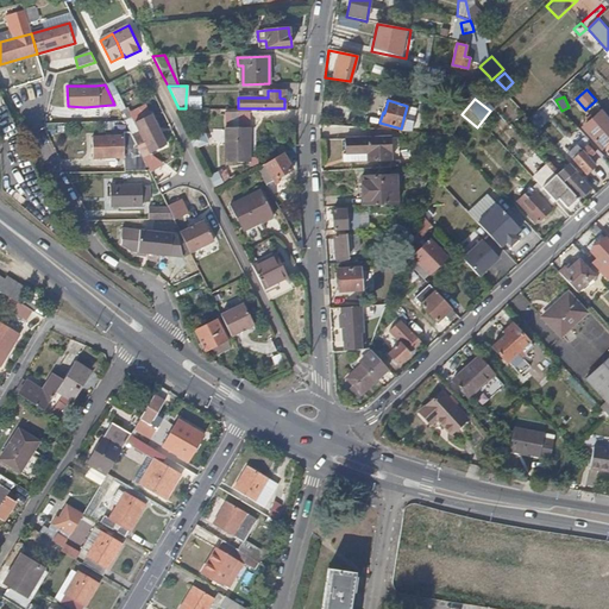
[(597,124),(606,117),(602,113),(594,120),(597,124)]
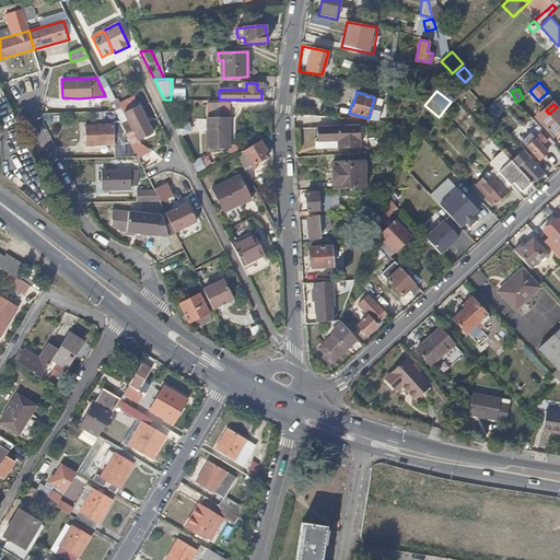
[(153,132),(139,105),(124,112),(128,121),(120,125),(130,143),(153,132)]
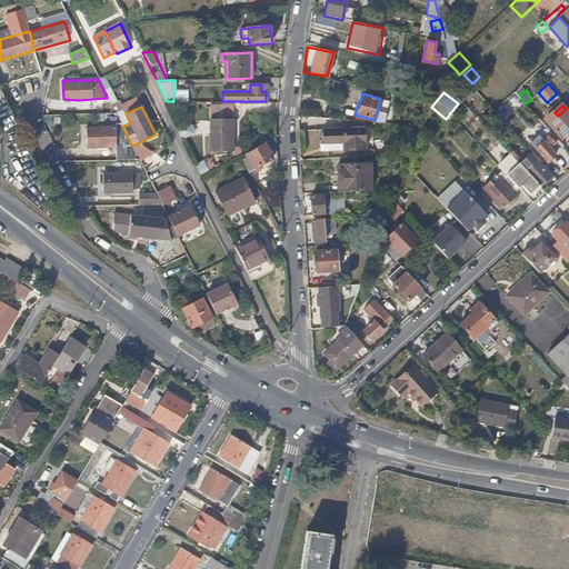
[(568,131),(568,112),(566,109),(558,116),(548,125),(561,138),(568,131)]
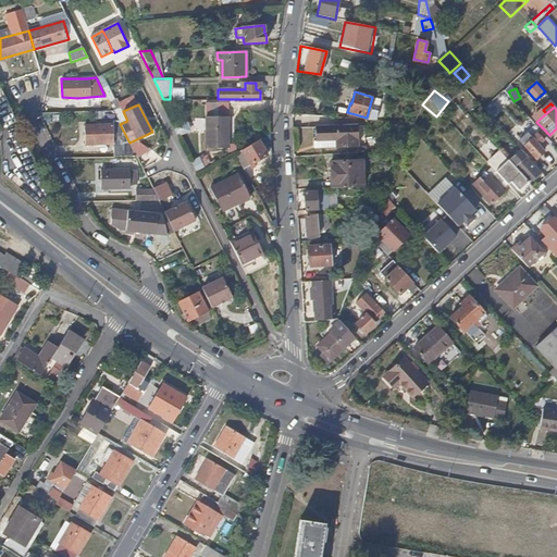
[(375,120),(379,111),(369,109),(367,118),(366,120),(375,120)]
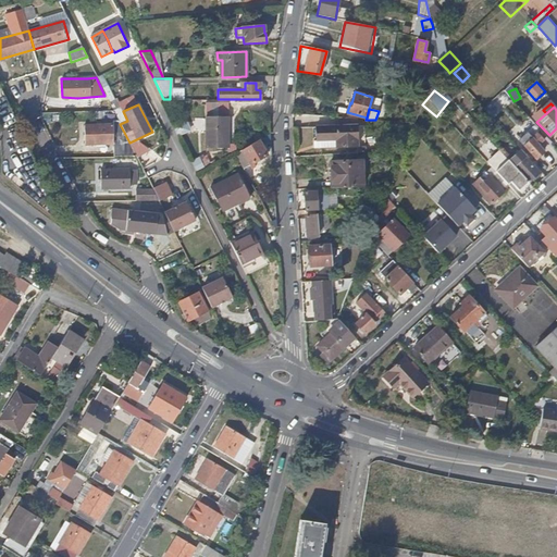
[(230,146),(232,118),(210,116),(209,145),(230,146)]
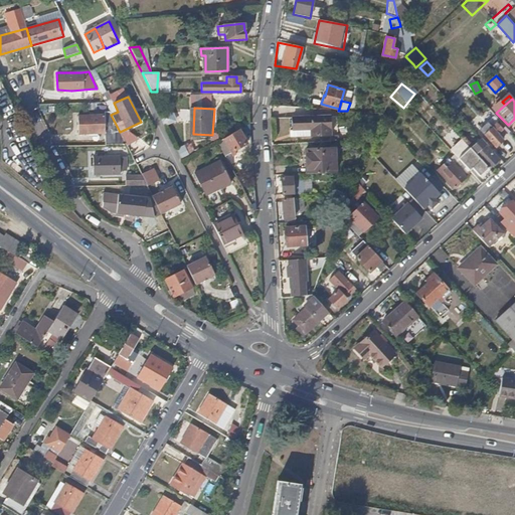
[(105,132),(105,114),(77,114),(78,132),(105,132)]
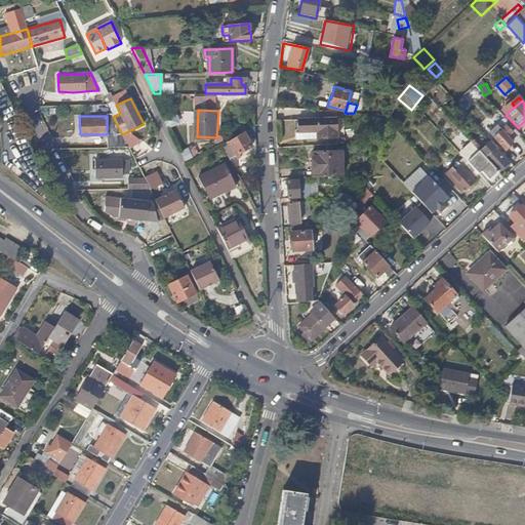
[(327,137),(326,116),(287,119),(288,131),(308,131),(308,138),(327,137)]
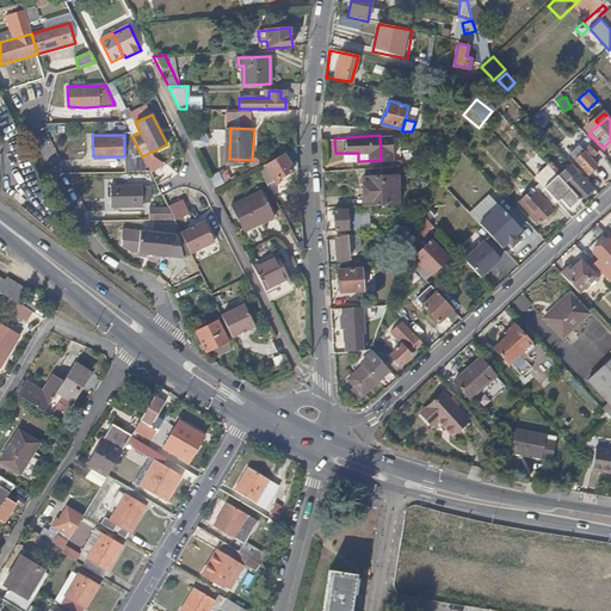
[(596,166),(590,159),(594,154),(586,146),(584,148),(582,146),(578,150),(579,152),(573,159),(586,174),(596,166)]
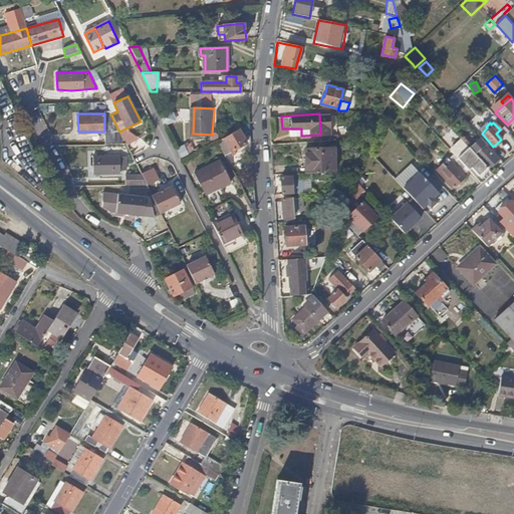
[(246,142),(239,129),(223,138),(230,152),(232,151),(246,142)]
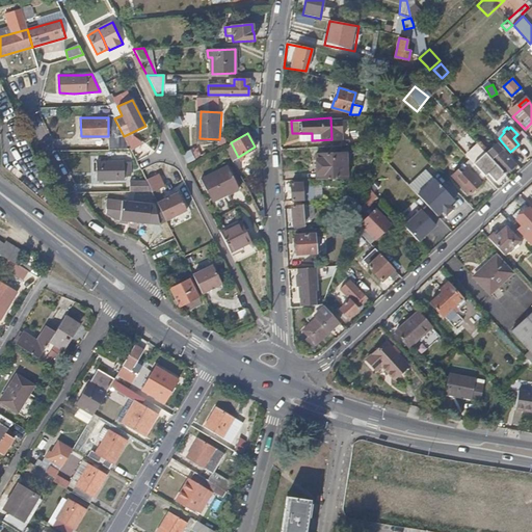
[(238,157),(231,142),(223,147),(231,160),(238,157)]
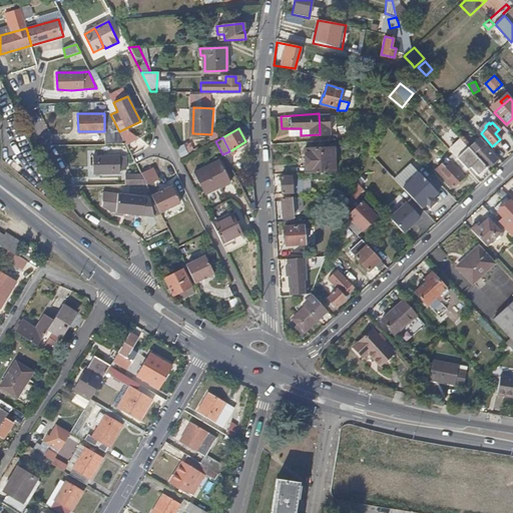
[(495,159),(477,138),(467,147),(486,168),(495,159)]
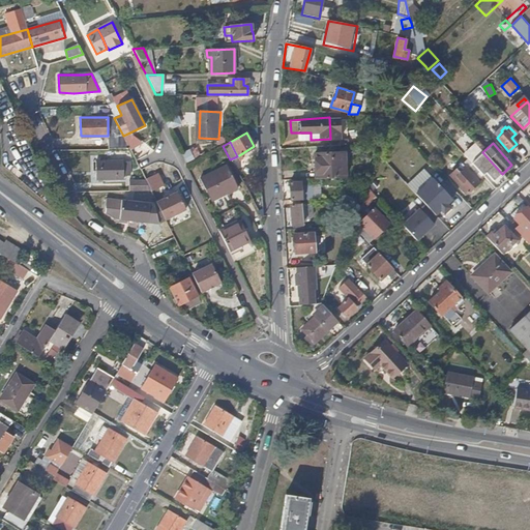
[(186,162),(202,157),(199,148),(184,152),(186,162)]
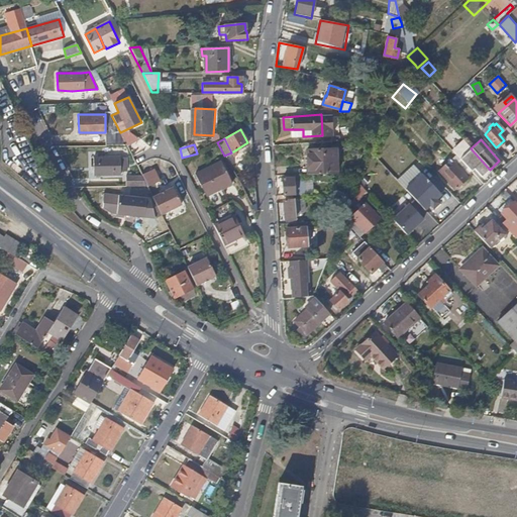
[(336,173),(334,147),(307,149),(308,174),(314,174),(336,173)]
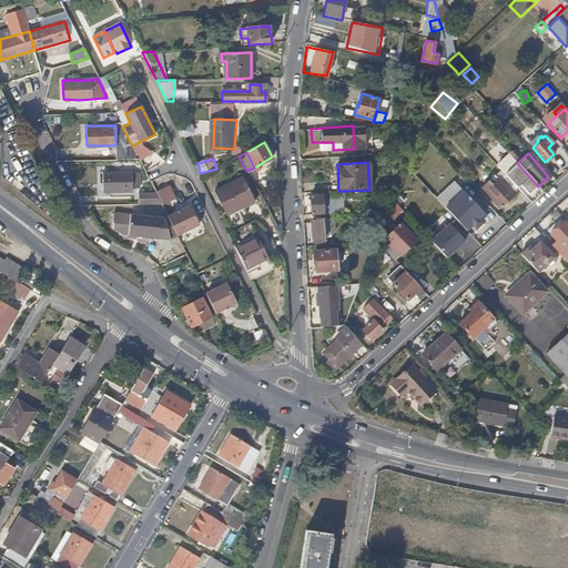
[(517,163),(516,163),(504,174),(506,175),(507,176),(517,188),(520,186),(528,194),(538,186),(517,163)]
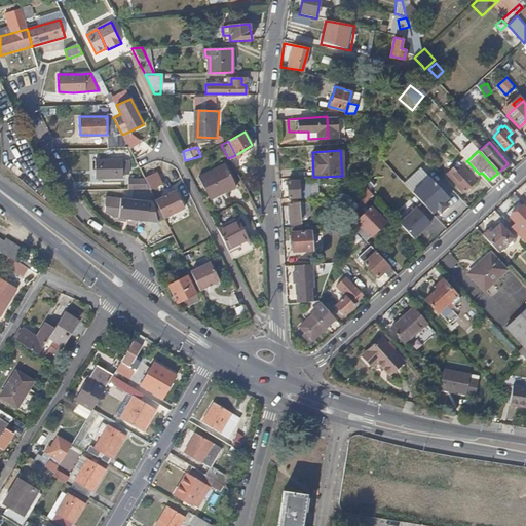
[(121,179),(122,162),(121,159),(94,159),(95,179),(121,179)]
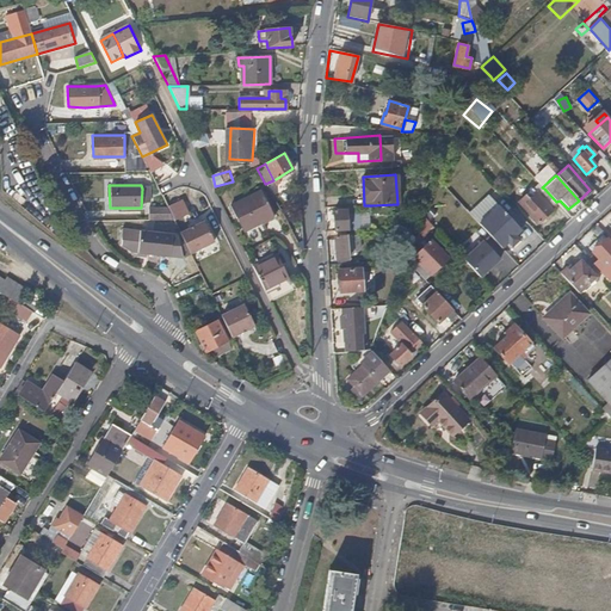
[(550,208),(556,202),(545,190),(544,189),(538,195),(532,189),(529,192),(532,197),(529,201),(524,196),(518,201),(531,216),(536,221),(537,223),(553,210),(550,208)]
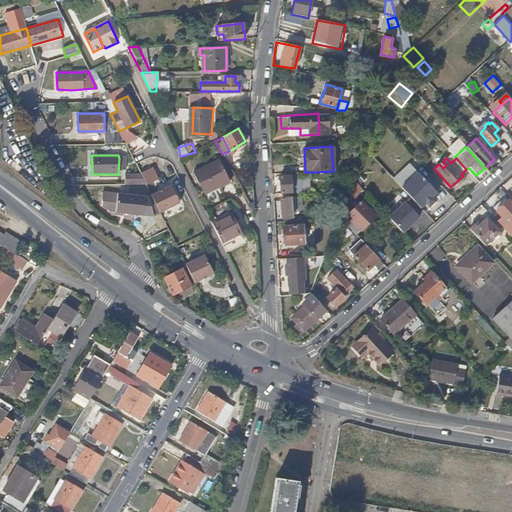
[(227,181),(217,159),(191,171),(203,196),(214,190),(213,189),(227,181)]
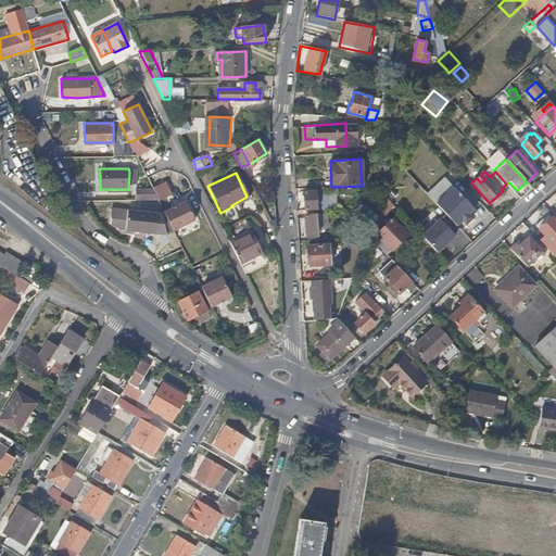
[(171,186),(136,188),(137,202),(172,199),(171,186)]
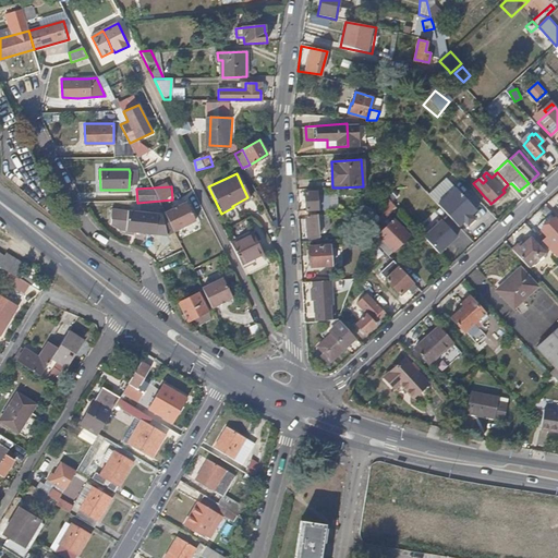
[(475,209),(455,187),(437,205),(450,218),(458,227),(463,221),(470,216),(475,209)]
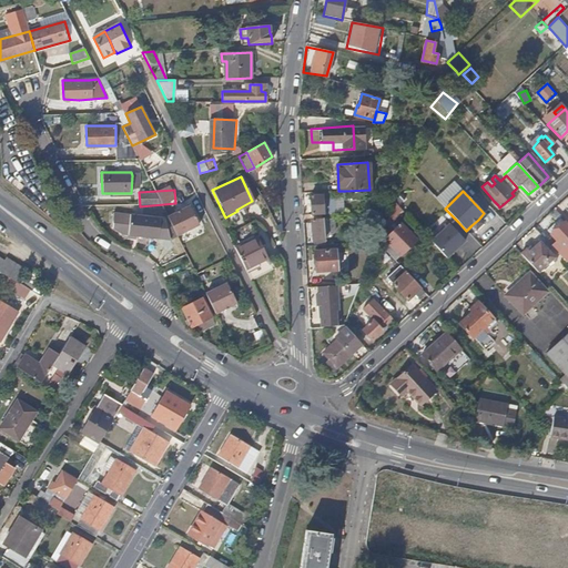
[(324,213),(323,195),(310,195),(311,214),(324,213)]
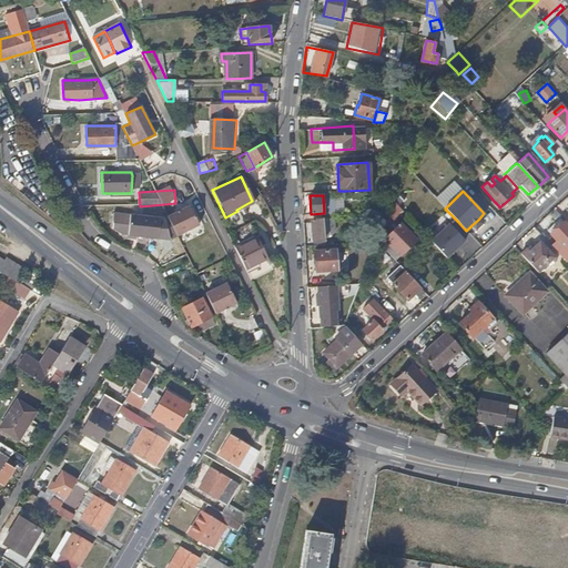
[(401,210),(392,201),(388,210),(387,214),(392,219),(401,210)]
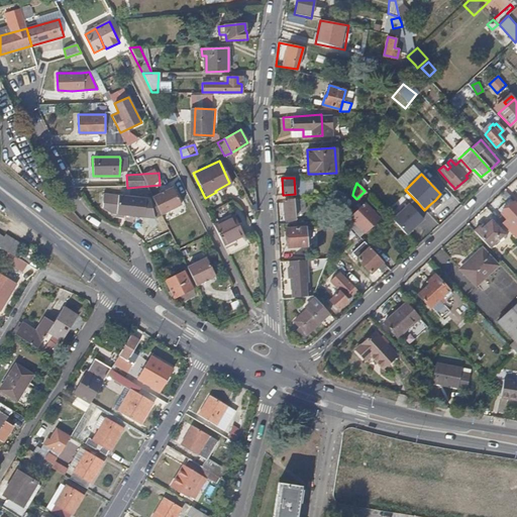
[(181,204),(173,187),(152,198),(161,214),(181,204)]
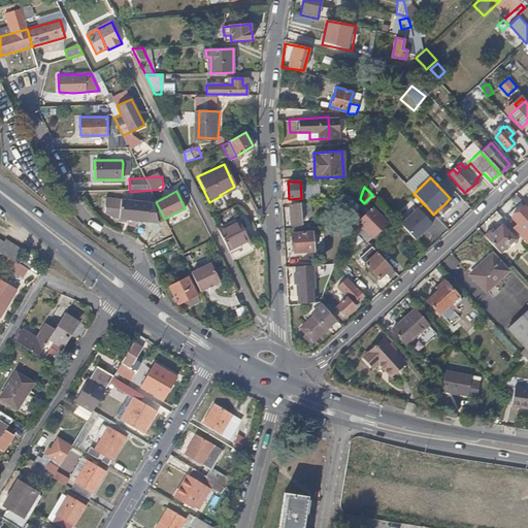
[(164,219),(156,202),(153,203),(125,200),(122,199),(120,218),(158,223),(164,219)]
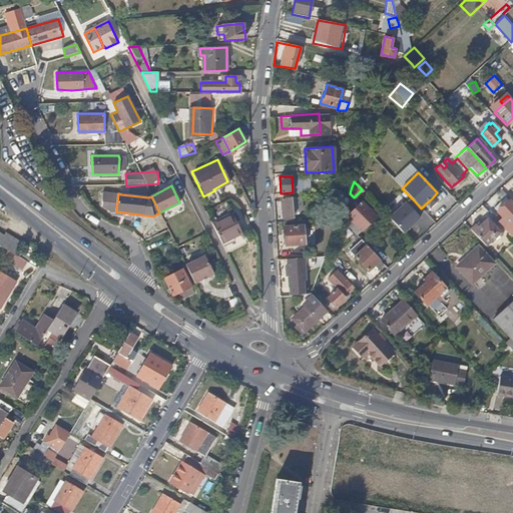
[(301,212),(300,199),(295,199),(295,197),(282,198),(284,221),(297,220),(296,213),(301,212)]
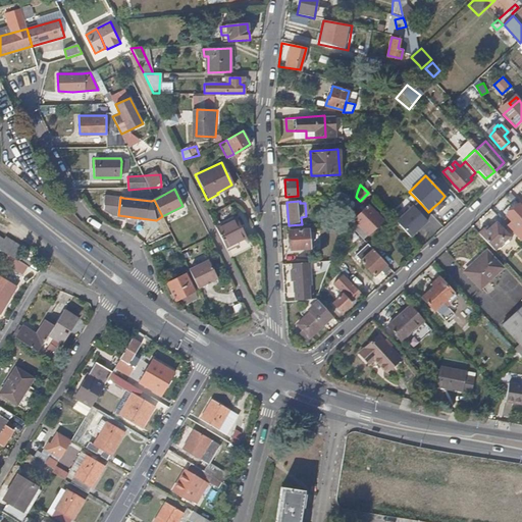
[(437,210),(442,205),(439,202),(433,207),(437,210)]
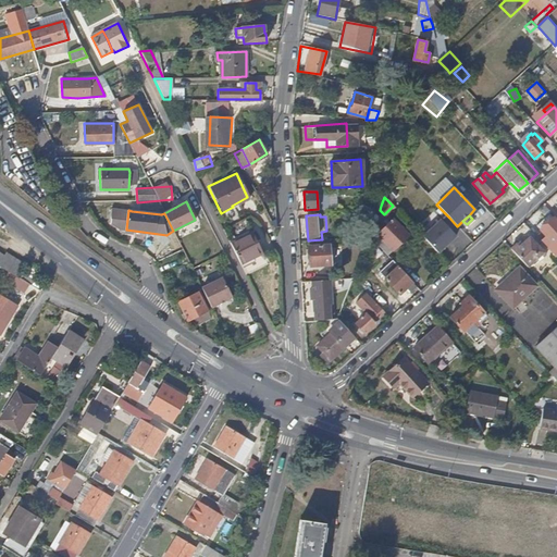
[(556,259),(556,257),(556,221),(553,217),(548,221),(543,226),(540,230),(546,236),(541,242),(544,245),(556,259)]
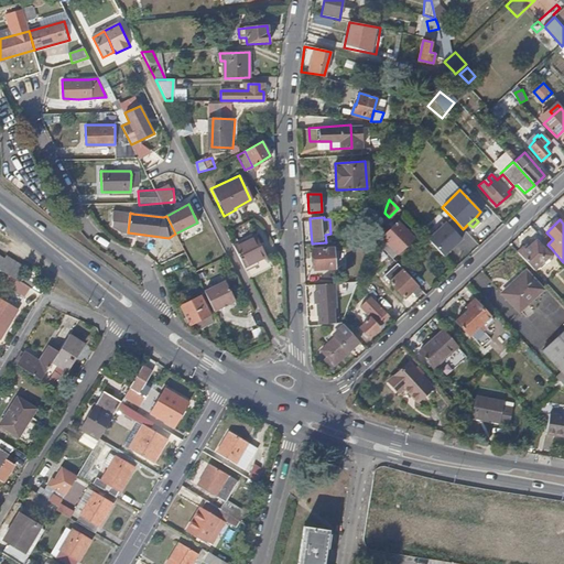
[(414,239),(398,221),(382,237),(398,253),(414,239)]
